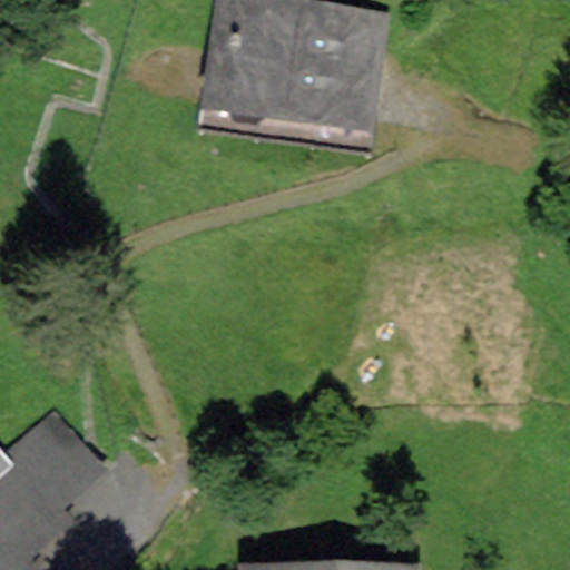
[(220,92),(356,112),(370,22),(233,2),(220,92)]
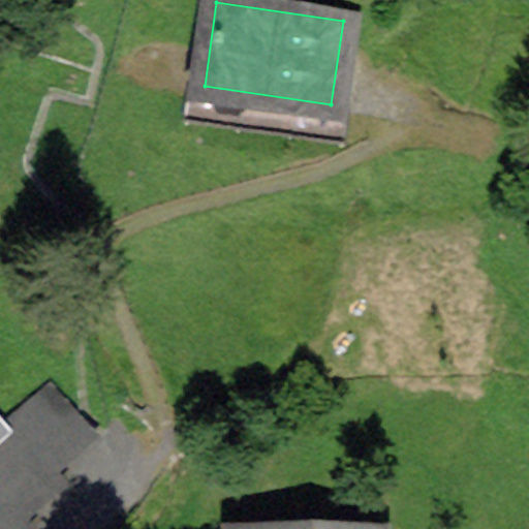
[(6,417),(16,428),(18,428),(52,467),(94,430),(50,379),(6,417)]
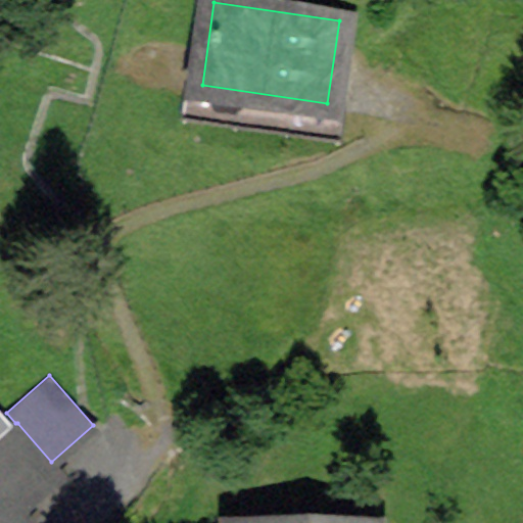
[(0,411),(0,433),(11,424),(3,415),(0,411)]
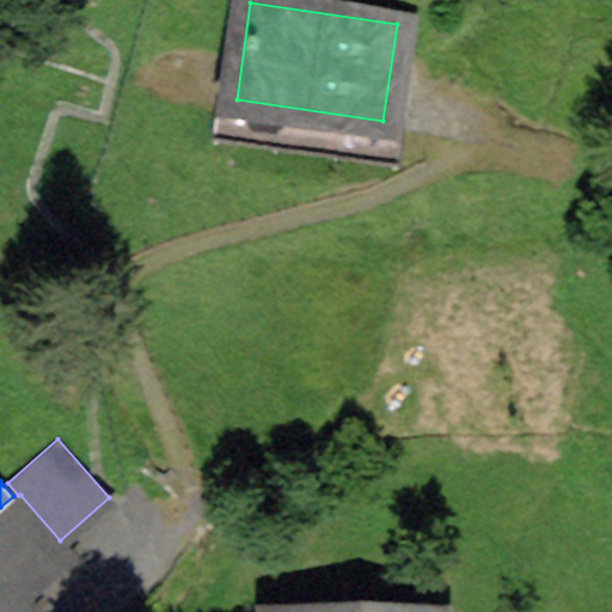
[(18,495),(0,512),(0,520),(47,574),(71,554),(60,540),(20,495),(18,495)]
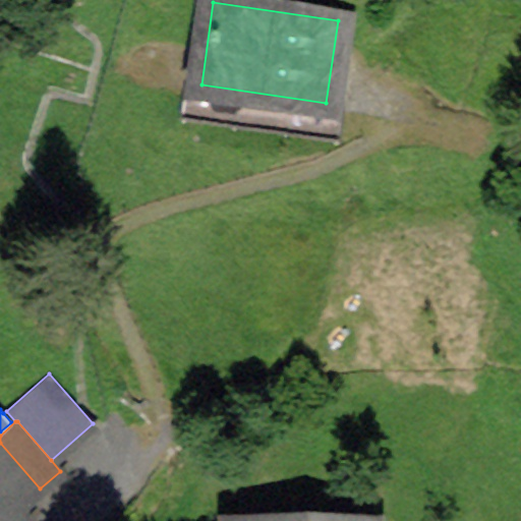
[(0,482),(20,506),(40,488),(0,443),(0,482)]
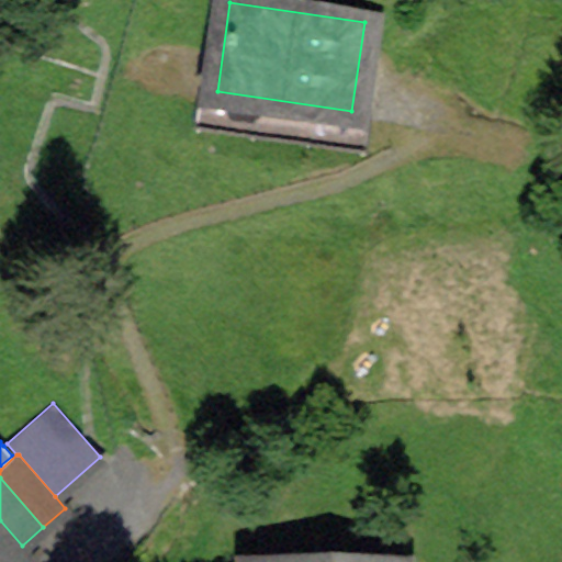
[(0,561),(27,561),(32,559),(22,546),(0,520),(0,561)]
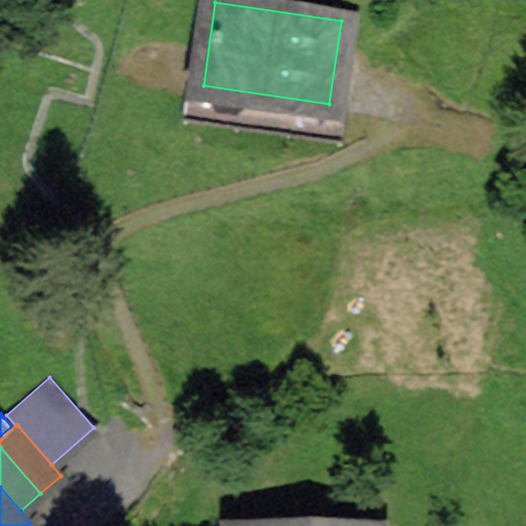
All buildings are outlined.
